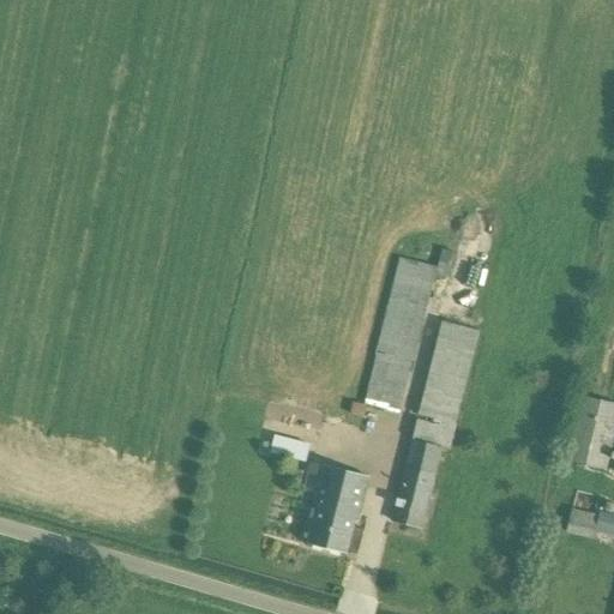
[(399,413),(437,266),(399,258),(362,404),(399,413)]
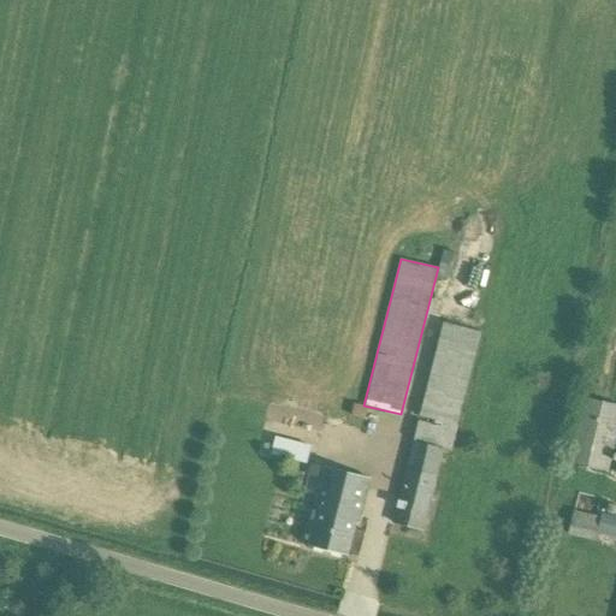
[(606,471),(615,427),(615,406),(585,400),(570,462),(606,471)]
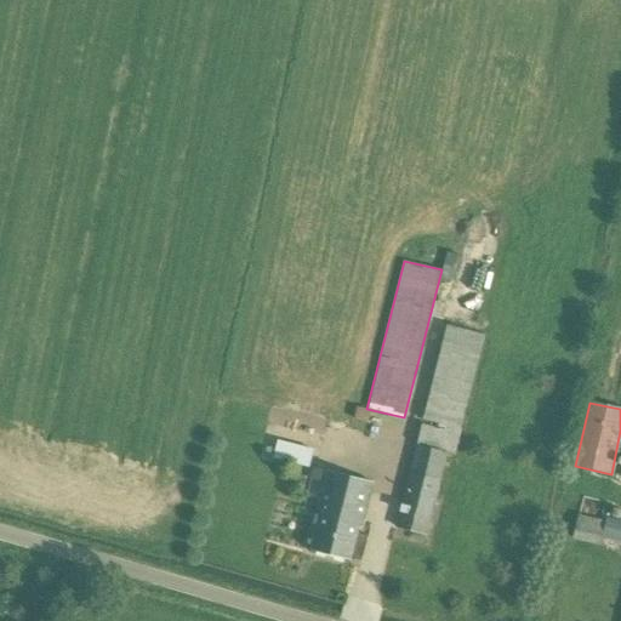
[(363,522),(372,484),(329,472),(318,512),(320,513),(312,550),(352,559),(362,562),(368,536),(358,534),(360,522),(363,522)]
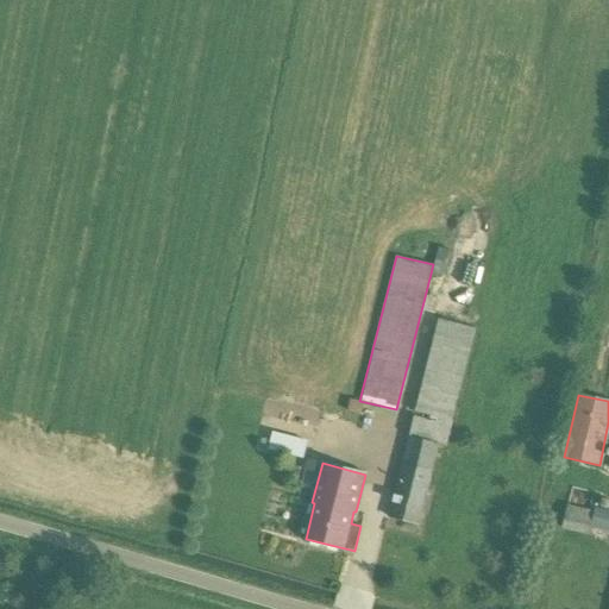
[(608,531),(608,512),(595,508),(598,495),(572,489),(563,527),(589,533),(591,527),(608,531)]
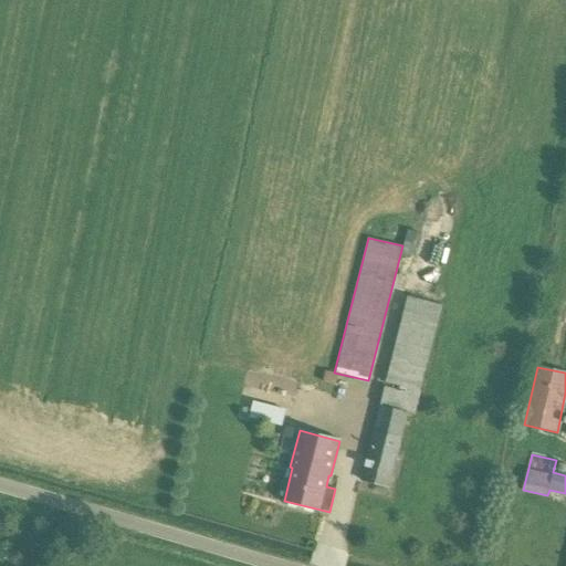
[(13,557),(9,553),(3,559),(9,564),(13,557)]
